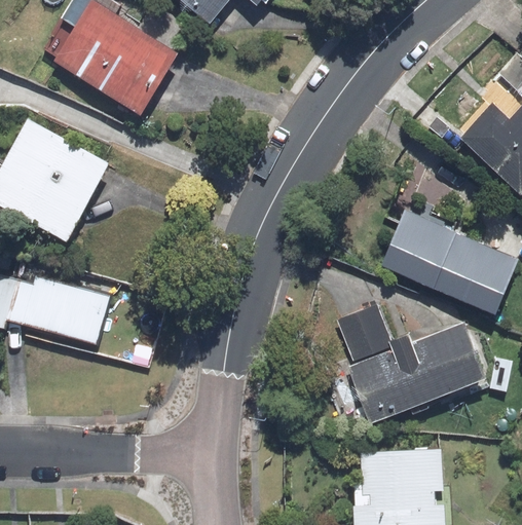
[(73,0),(40,51),(46,54),(139,115),(179,53),(116,11),(122,3),(117,0),(73,0)]
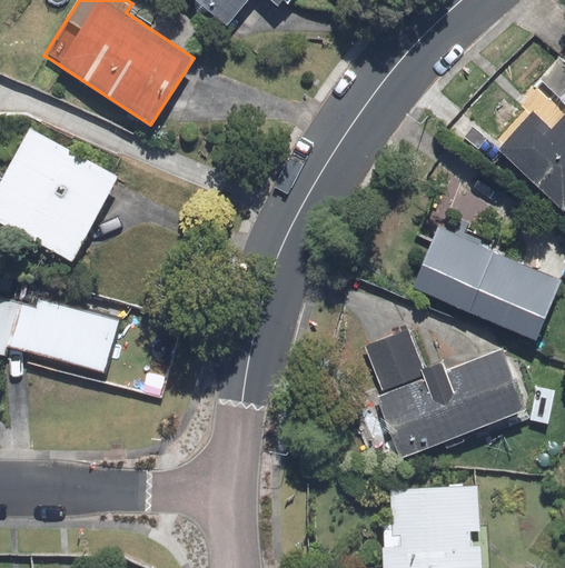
[(192,0),(226,30),(253,0),(268,0),(277,8),(284,0),(192,0)]
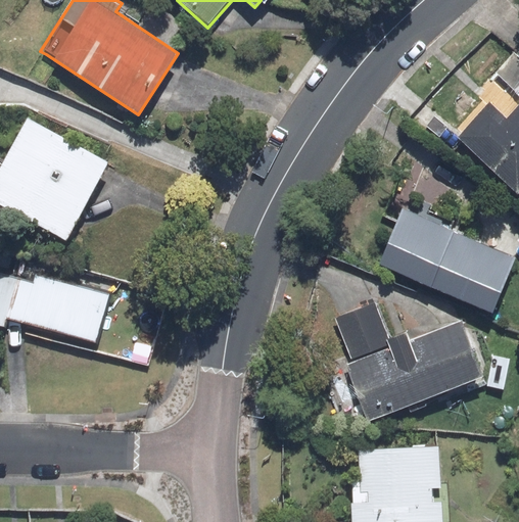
[(518,55),(499,74),(518,95),(518,107),(508,119),(490,101),(456,135),(512,192),(518,187),(518,55)]
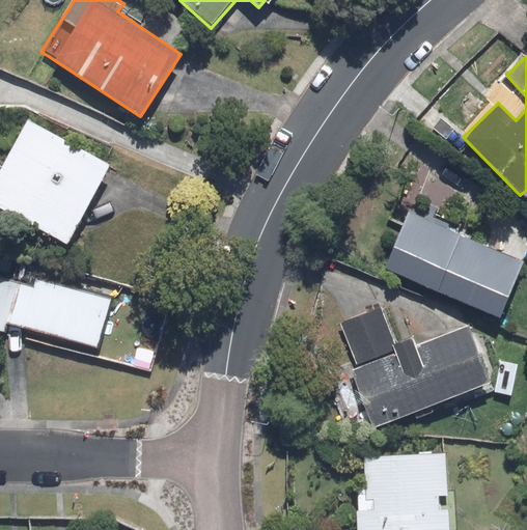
[(130,156),(42,111),(0,193),(89,236),(130,156)]
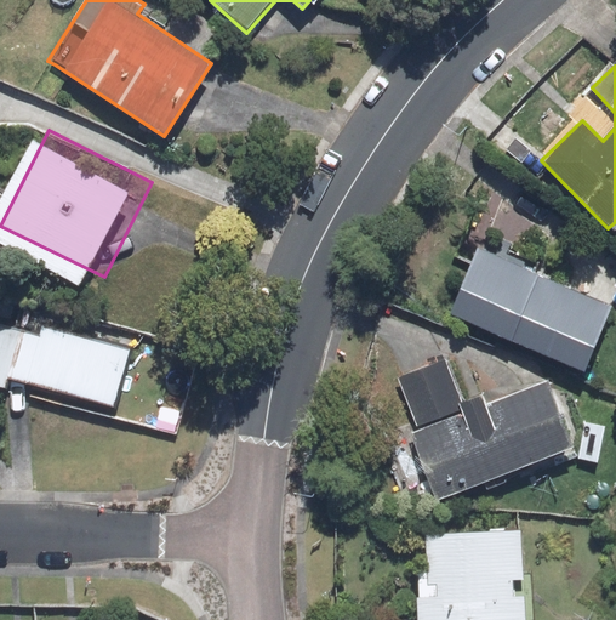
[(614,305),(478,244),(448,312),(583,373),(614,305)]
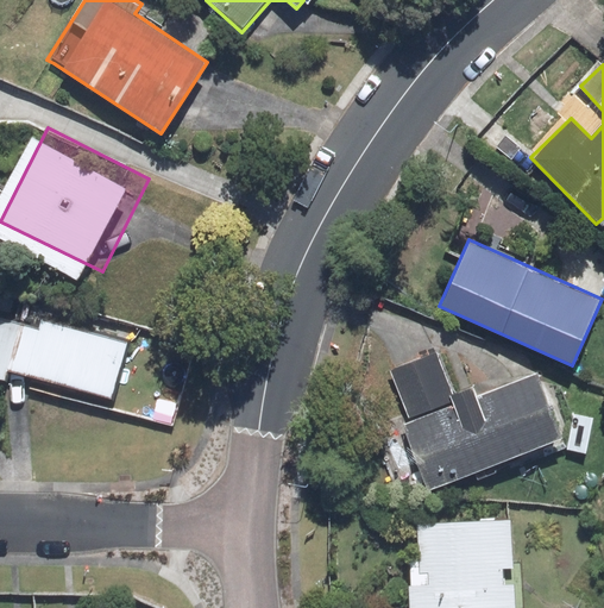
[(54,324),(0,307),(0,364),(20,371),(24,359),(125,390),(140,339),(57,313),(54,324)]
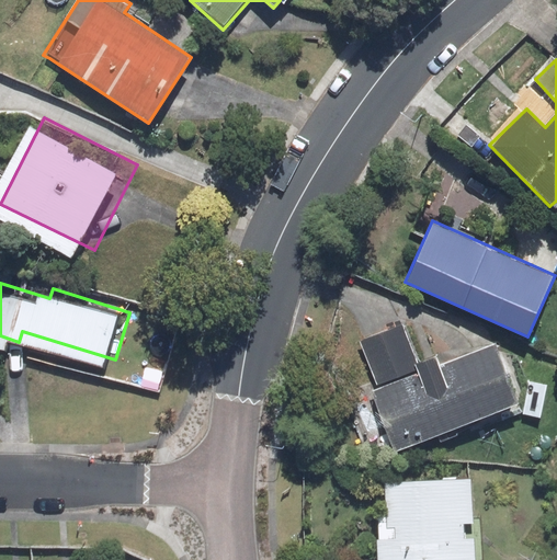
[(394,450),(514,403),(490,342),(438,363),(432,351),(420,356),(408,327),(333,355),(347,388),(320,399),(340,450),(363,441),(366,449),(389,440),(394,450)]
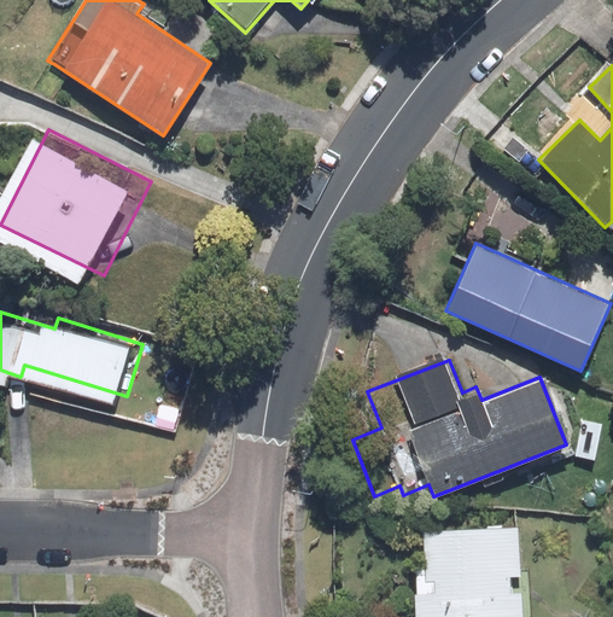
[(519,530),(425,527),(422,564),(419,564),(415,616),(536,616),(538,591),(517,589),(519,530)]
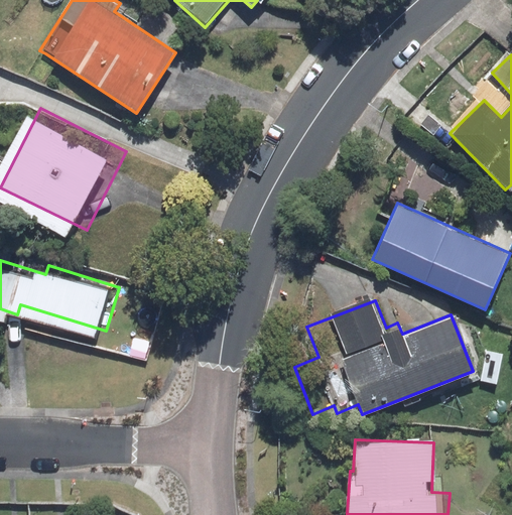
All buildings are outlined.
